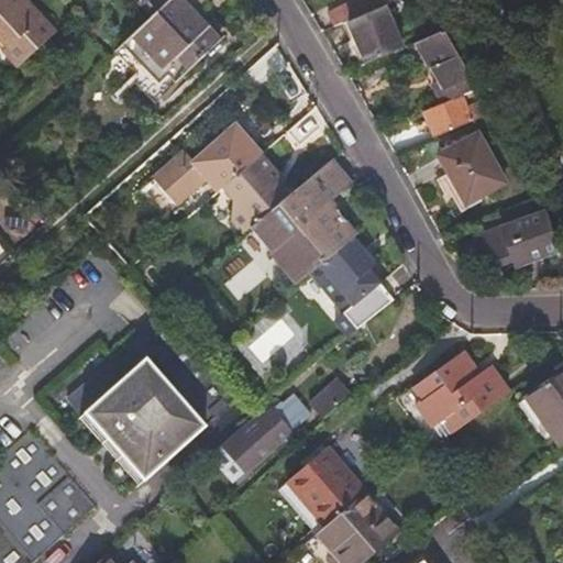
[(0,0),(0,39),(21,61),(55,29),(34,7),(30,12),(18,0),(0,0)]
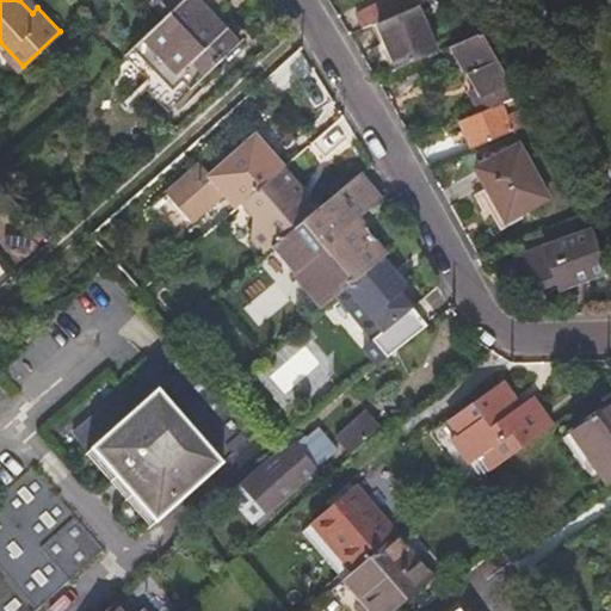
[(181,0),(165,17),(125,54),(147,76),(124,100),(130,105),(153,82),(174,106),(240,42),(215,16),(230,0),(181,0)]
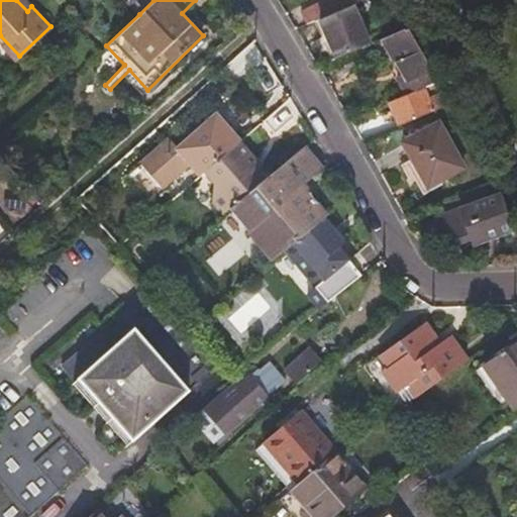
[(153,0),(128,0),(127,2),(139,14),(153,0)]
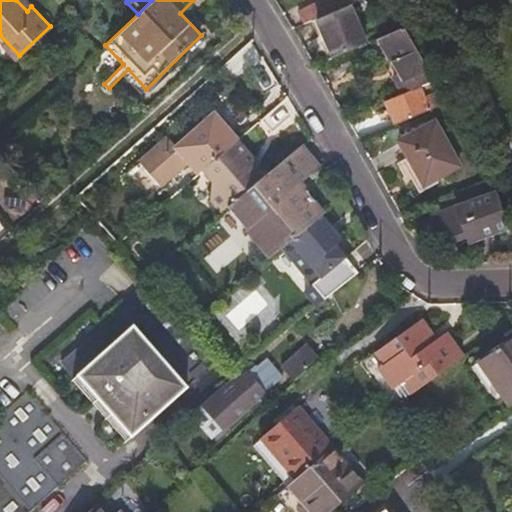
[(313,21),(343,6),(339,0),(319,0),(297,11),(303,24),(313,21)]
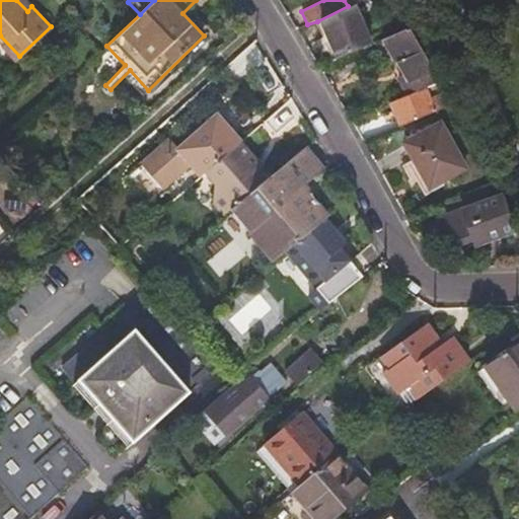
[(317,21),(339,63),(368,48),(348,6),(317,21)]
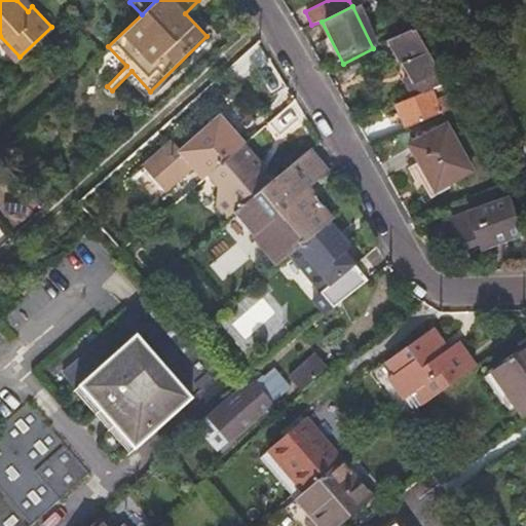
[(404,68),(428,55),(414,29),(389,41),(404,68)]
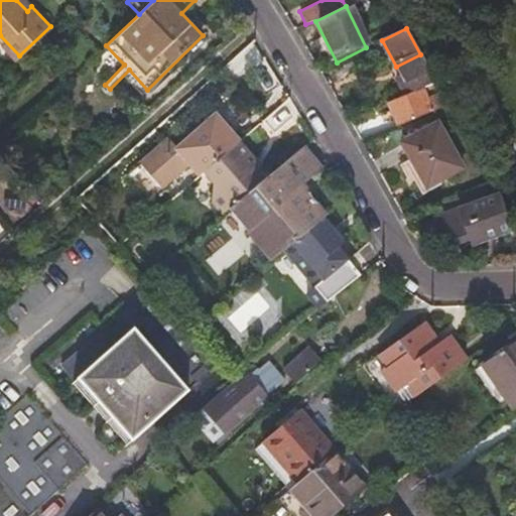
[(423,87),(436,83),(420,54),(396,67),(402,76),(395,79),(404,95),(423,87)]
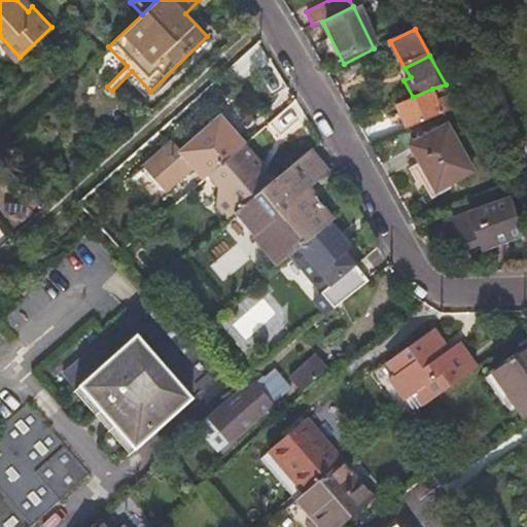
[(403,130),(443,113),(432,89),(413,97),(393,105),(403,130)]
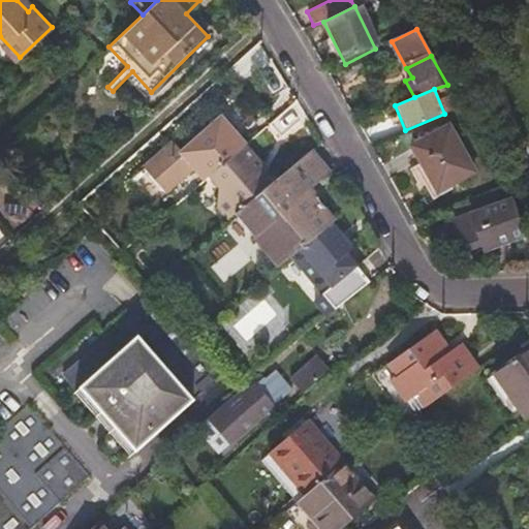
[(208,177),(241,148),(214,119),(177,154),(169,145),(141,173),(162,196),(190,172),(201,183),(208,177)]
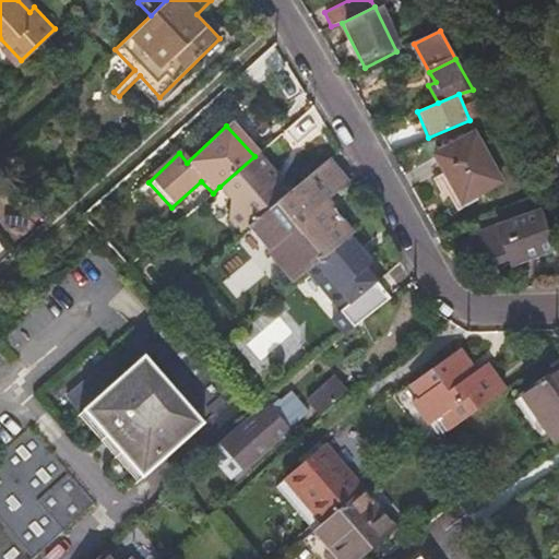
[(499,182),(472,133),(433,154),(461,203),(499,182)]
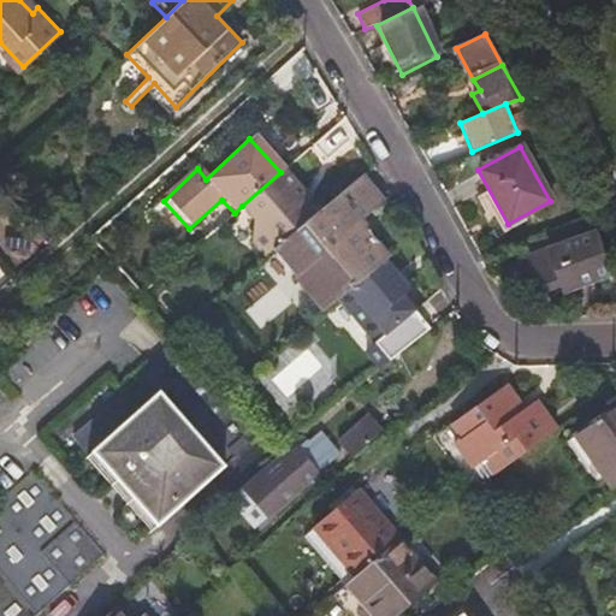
[(360,176),(345,188),(368,214),(406,183),(388,153),(360,176)]
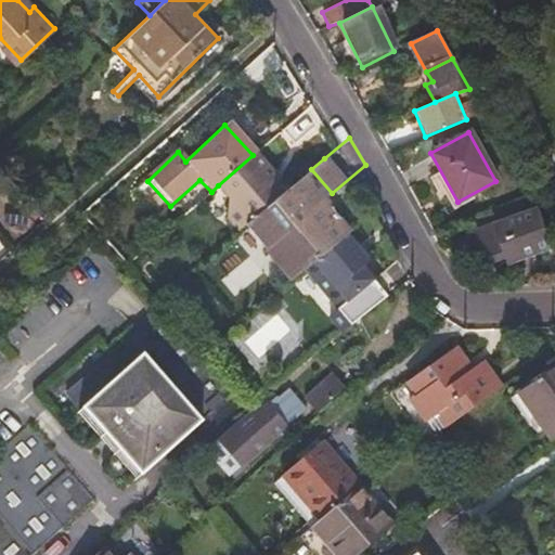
[(269,175),(253,155),(218,185),(230,198),(227,219),(239,231),(255,217),(279,197),(269,186),(269,175)]
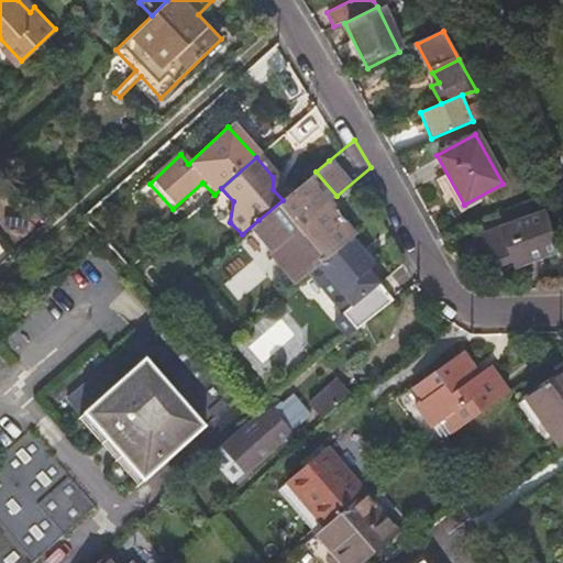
[(316,172),(306,180),(283,200),(258,220),(279,245),(271,252),(298,282),(309,273),(349,239),(338,225),(344,220),(335,210),(329,217),(322,208),(337,196),(316,172)]
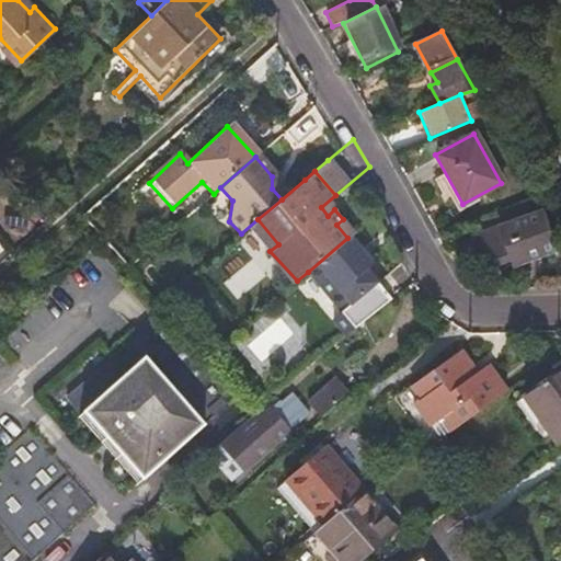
[(513,265),(554,250),(547,230),(541,215),(523,220),(523,219),(481,233),(492,264),(511,258),(513,265)]
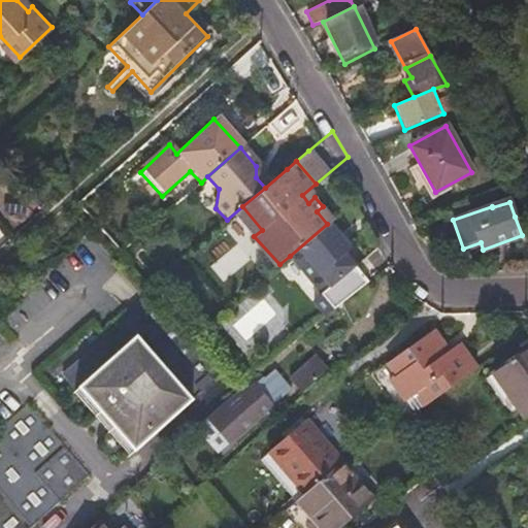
[(329,222),(327,224),(290,256),(322,294),(335,309),(344,301),(370,281),(356,264),(347,253),(352,248),(329,222)]
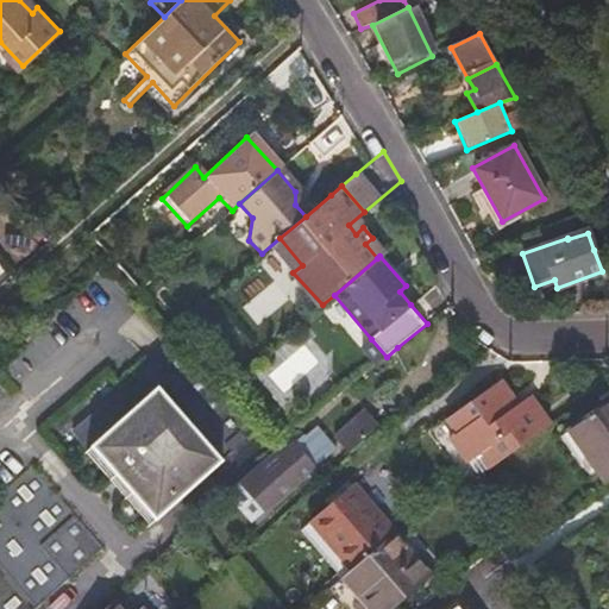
[(243,287),(252,297),(272,281),(264,270),(243,287)]
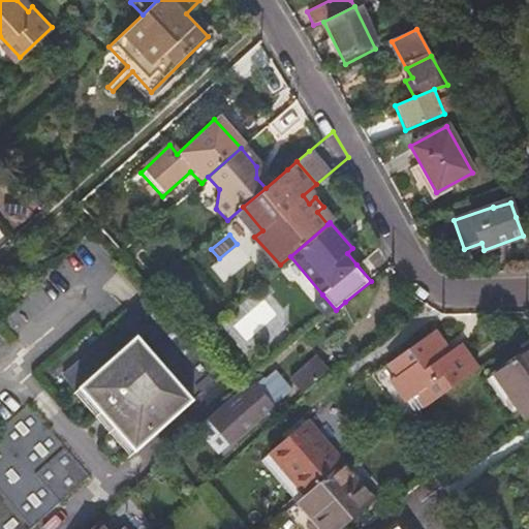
[(242,243),(213,266),(225,282),(255,260),(242,243)]
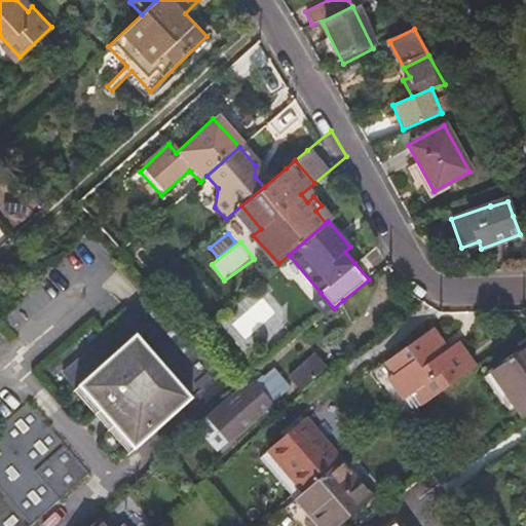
[(210,362),(152,296),(63,373),(72,384),(78,380),(127,436),(137,447),(192,398),(209,417),(213,413),(236,392),(238,391),(210,362)]
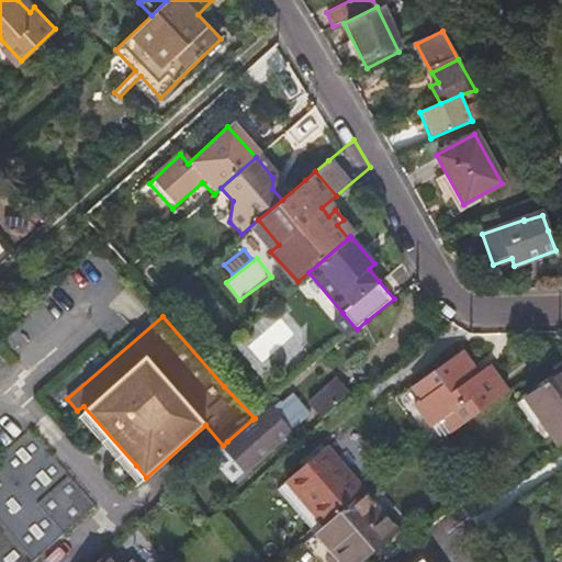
[(459,426),(509,390),(491,363),(478,371),(468,357),(461,353),(412,388),(423,402),(417,405),(440,439),(459,426)]
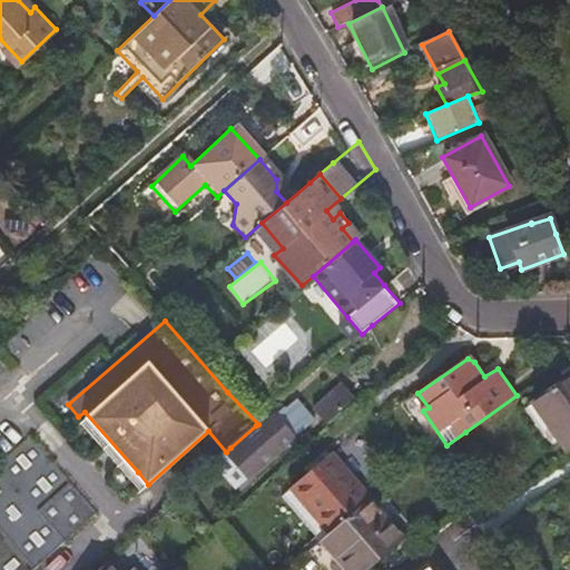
[(232,387),(227,392),(258,424),(284,401),(254,367),(232,387)]
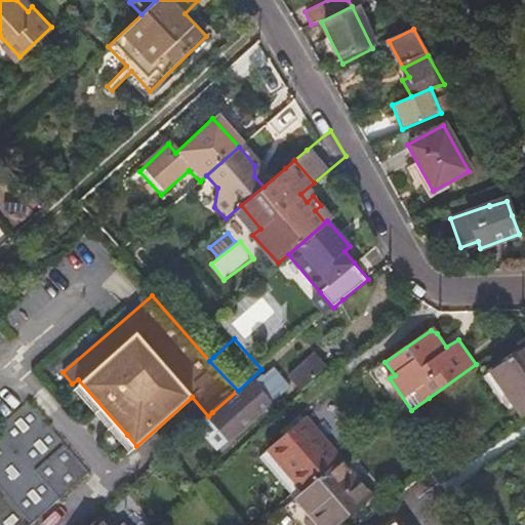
[(524,349),(491,373),(523,418),(524,416),(524,349)]
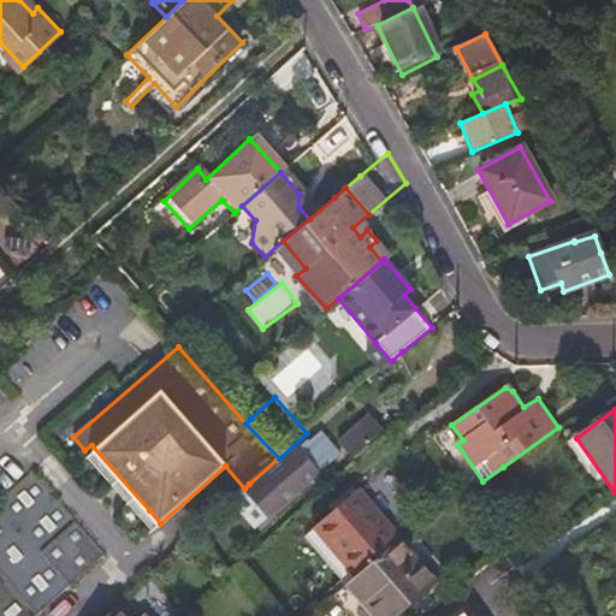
[(344,460),(349,465),(369,448),(367,444),(383,430),(371,416),(341,443),(350,455),(344,460)]
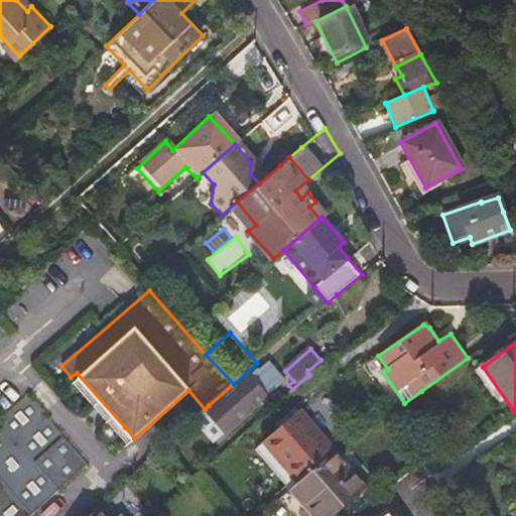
[(232,385),(209,405),(231,429),(285,382),(269,364),(259,373),(257,372),(237,390),(232,385)]
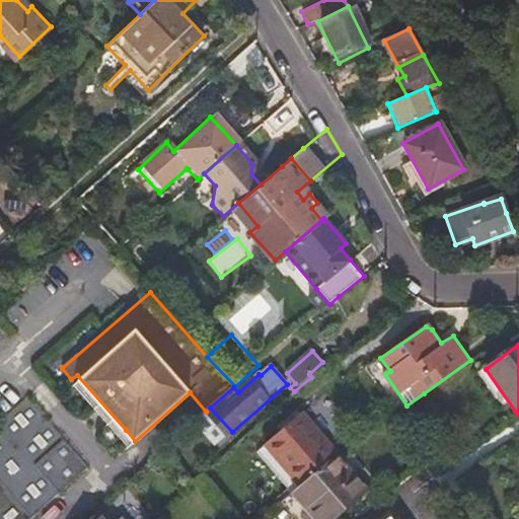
[(0,518),(26,518),(73,477),(85,466),(86,465),(27,397),(12,410),(0,421),(0,518)]
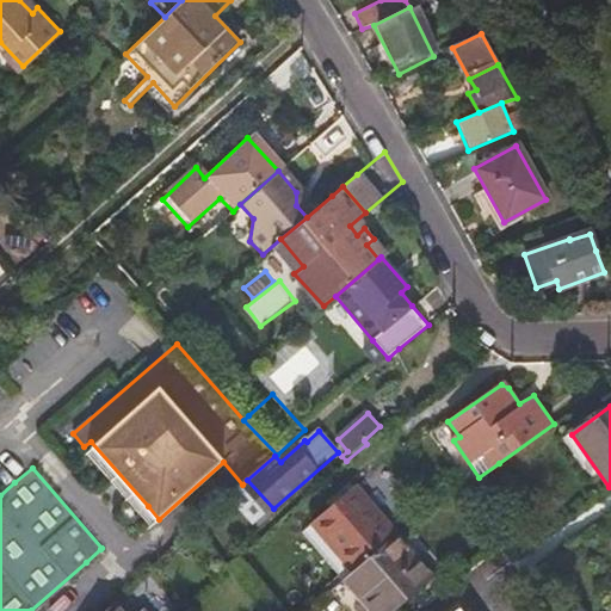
[(309,525),(333,553),(378,513),(355,487),(309,525)]
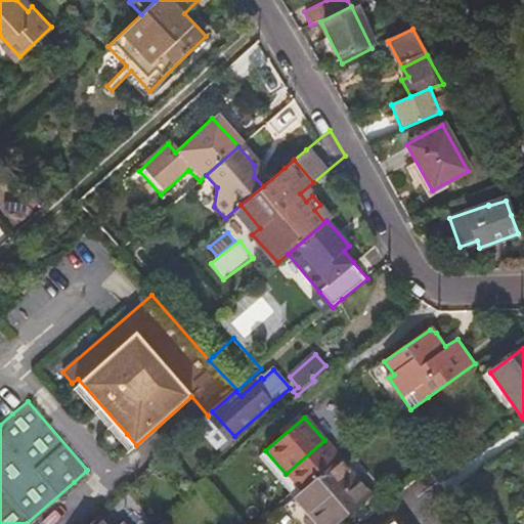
[(324,440),(286,474),(302,492),(340,459),(324,440)]
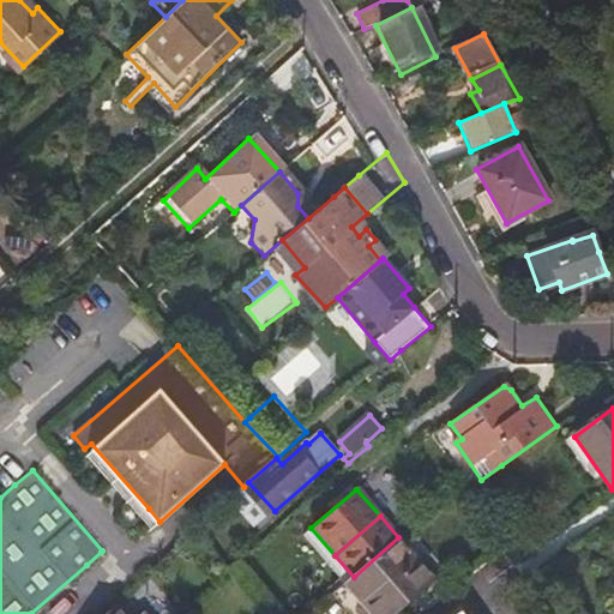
[(354,577),(332,595),(348,613),(393,613),(435,579),(401,537),(398,537),(354,577)]
